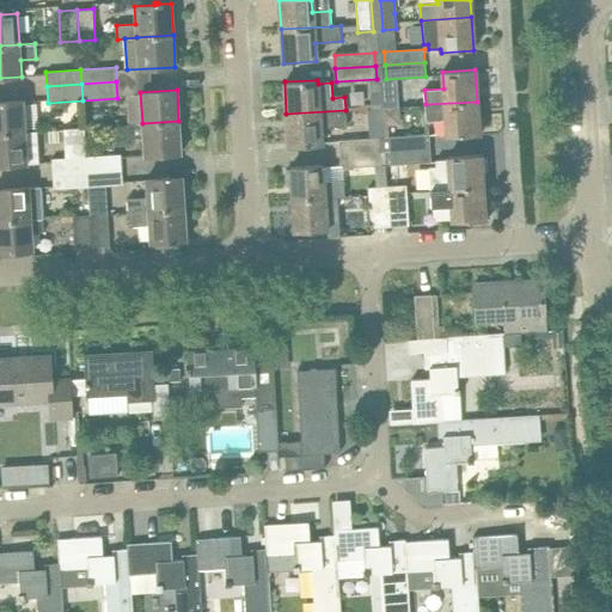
[(0,133),(25,132),(24,101),(0,102),(0,133)]
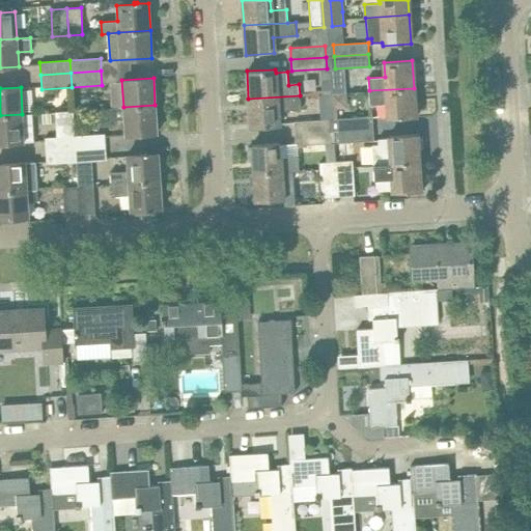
[(416,117),(414,88),(369,90),(370,106),(386,105),(387,119),(416,117)]
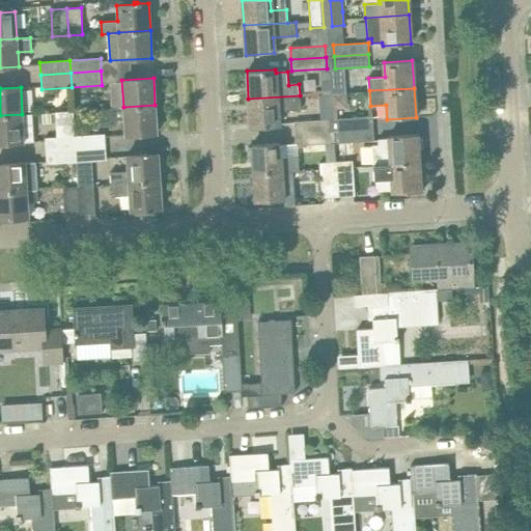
[(323,94),(325,119),(295,121),(296,133),(331,131),(330,118),(334,118),(333,93),(323,94)]
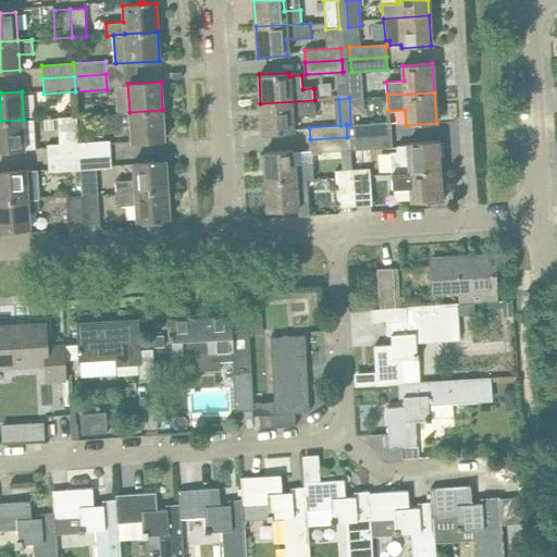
[(316,114),(314,100),(260,103),(262,135),(293,133),(292,115),(316,114)]
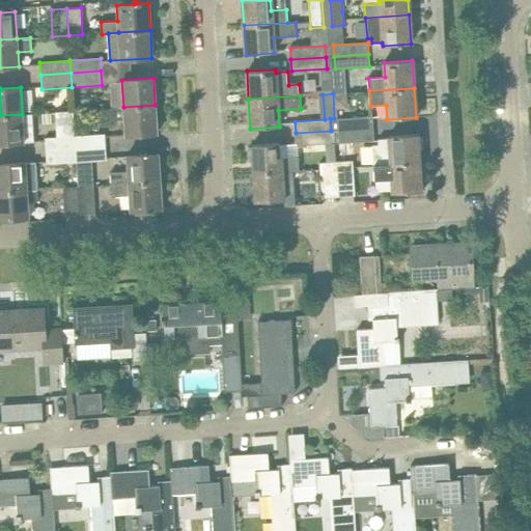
[(155,105),(123,107),(111,108),(112,119),(123,118),(124,135),(157,133),(155,105)]
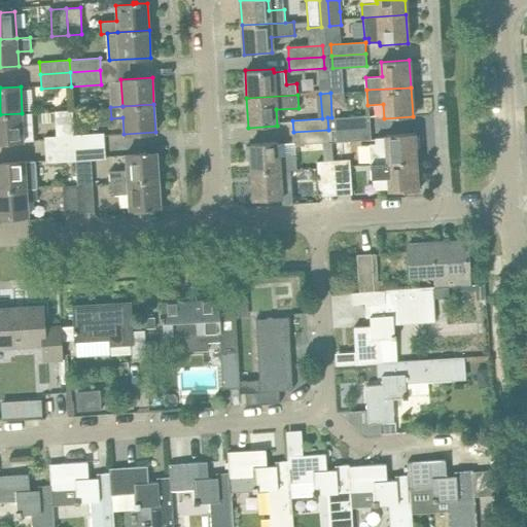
[(0,142),(24,141),(22,113),(0,114),(0,142)]
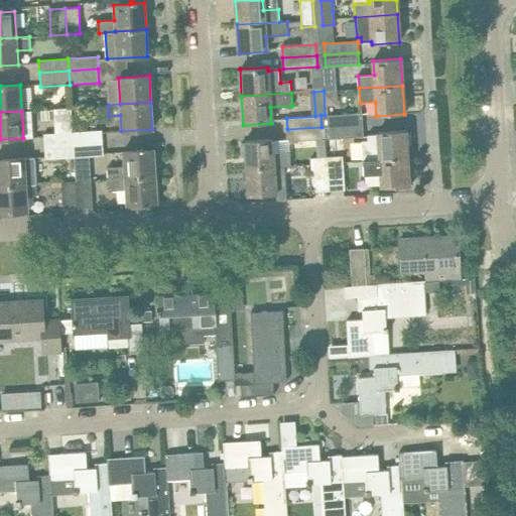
[(329,126),(363,124),(362,112),(328,115),(329,126)]
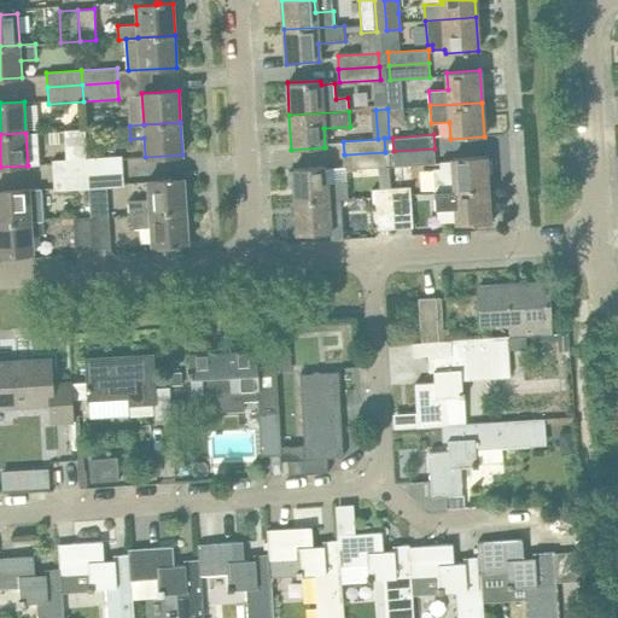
[(436,163),(435,149),(394,151),(395,165),(436,163)]
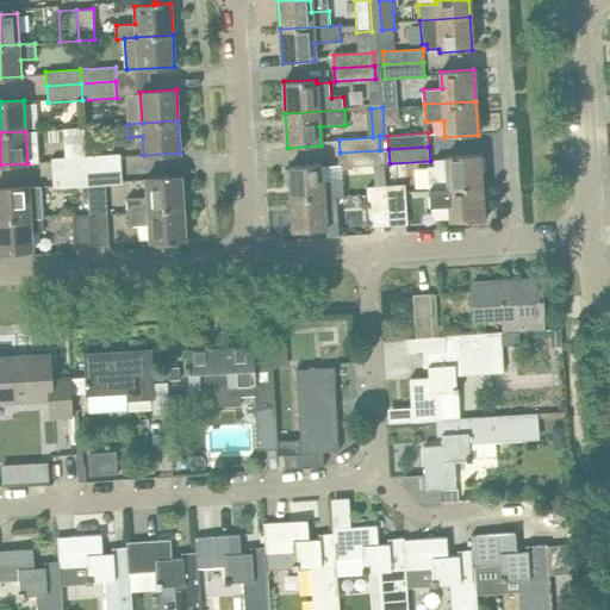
[(380,163),(380,150),(340,153),(340,167),(380,163)]
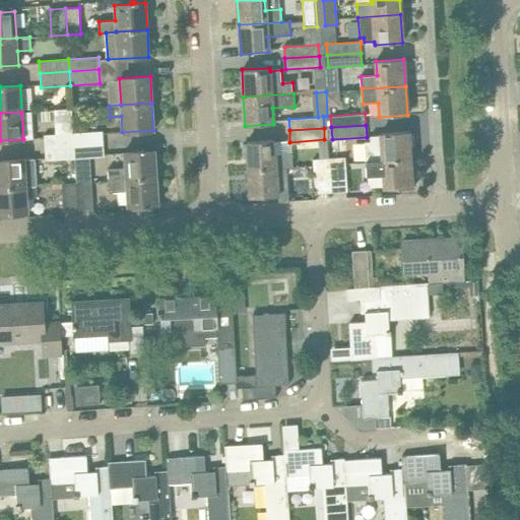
[(74,145),(104,143),(103,131),(73,133),(74,145)]
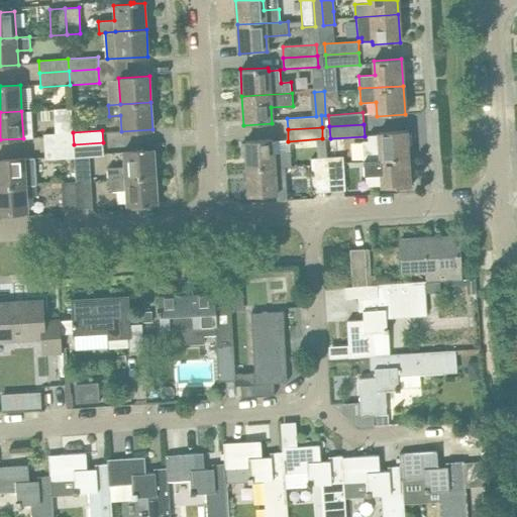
[(365,161),(408,159),(406,130),(378,132),(379,135),(374,136),(374,140),(364,141),(365,161)]
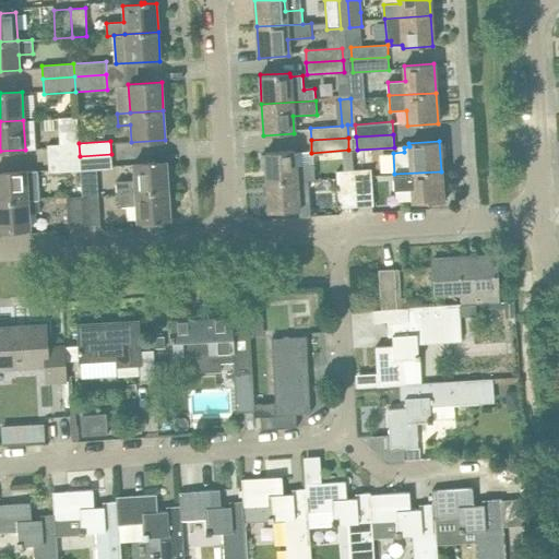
[(80,156),(79,143),(46,145),(47,158),(80,156)]
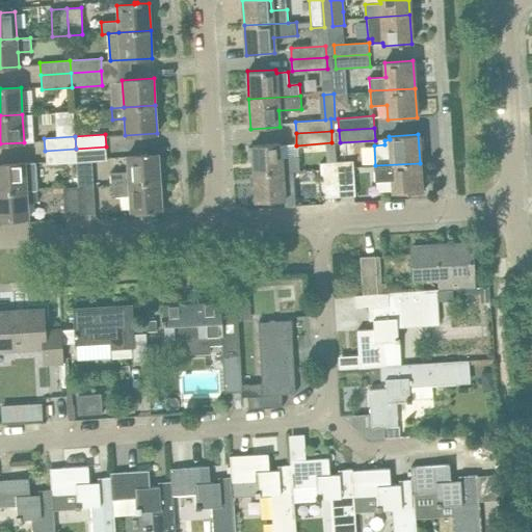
[(254,174),(283,171),(295,170),(294,158),(282,159),(281,143),(251,145),(253,150),(248,150),(248,160),(253,160),(254,174)]
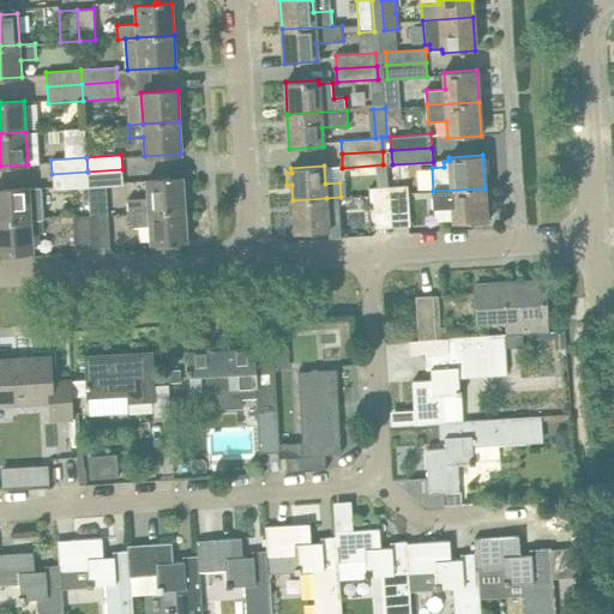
[(124,185),(122,169),(88,172),(89,187),(124,185)]
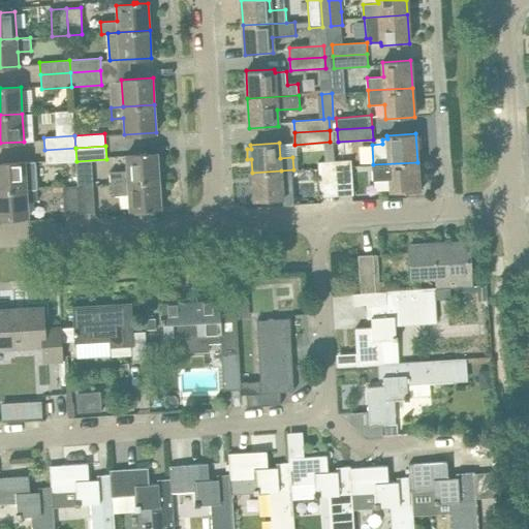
[(75,148),(44,150),(45,163),(76,161),(75,148)]
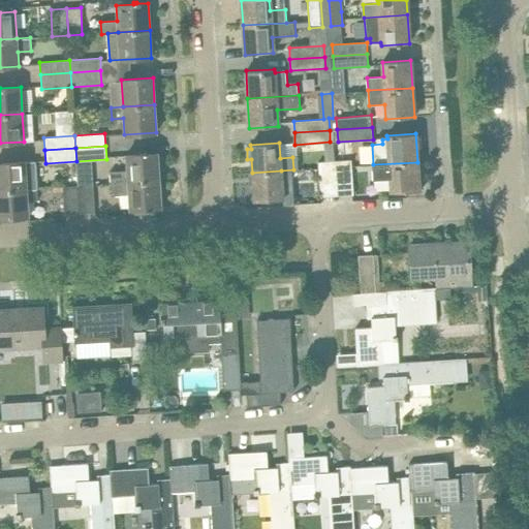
[(126,155),(127,169),(111,170),(112,183),(159,180),(157,153),(126,155)]
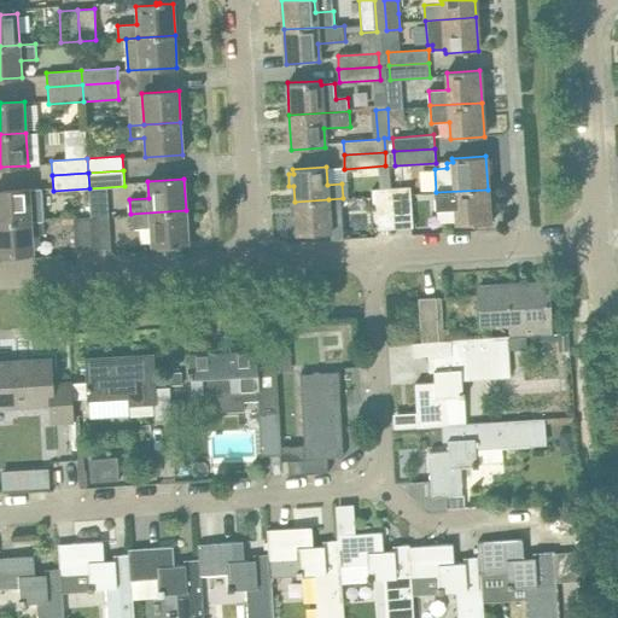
[(391,190),(394,229),(412,228),(409,188),(391,190)]
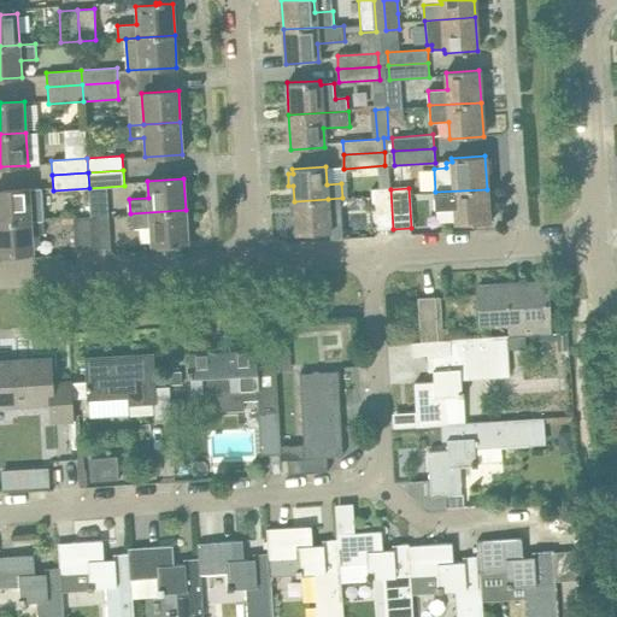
[(0,222),(31,221),(29,189),(0,191),(0,222)]
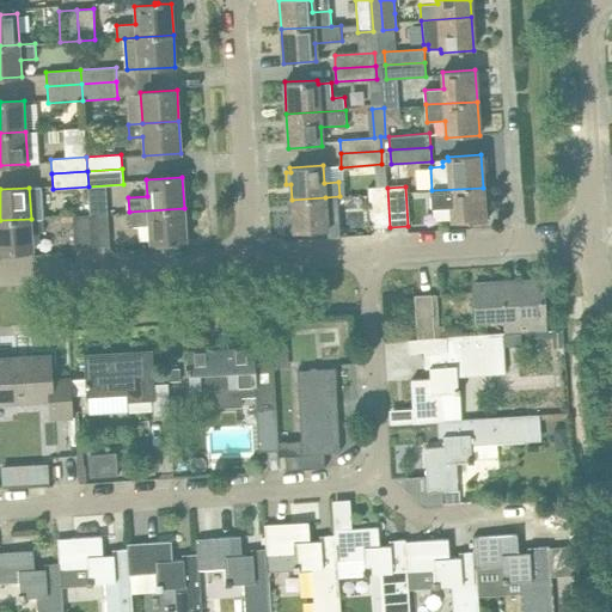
[(390,227),(387,188),(368,189),(371,228),(390,227)]
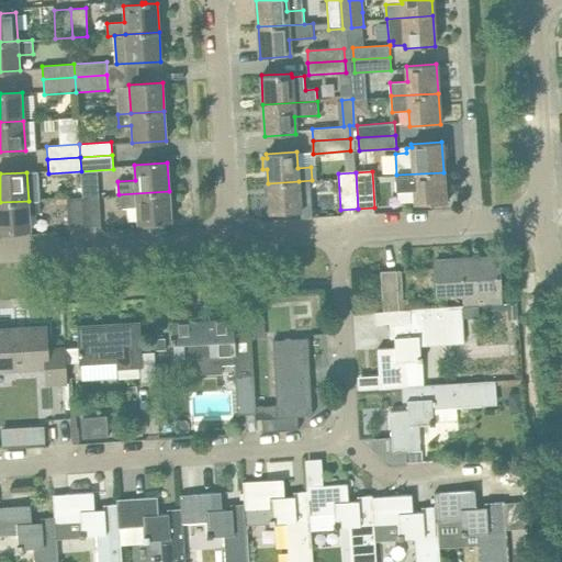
[(414,190),(415,204),(446,203),(445,200),(449,200),(449,186),(445,186),(444,172),(396,175),(395,176),(396,191),(414,190)]
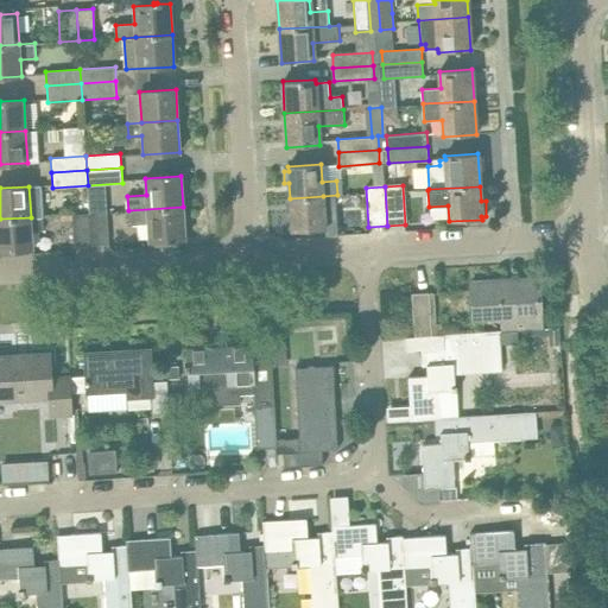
[(324,229),(323,196),(290,198),(292,232),(324,229)]
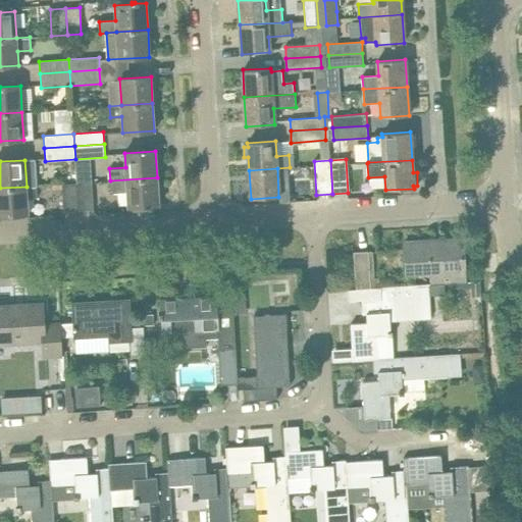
[(157,177),(110,180),(110,194),(126,193),(127,207),(145,206),(145,208),(148,208),(148,206),(159,205),(157,177)]
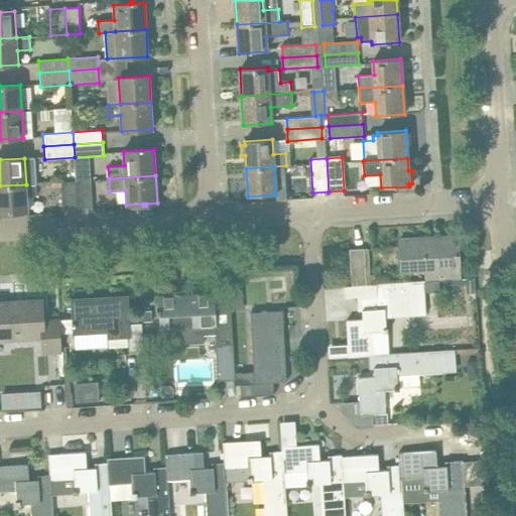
[(76,180),(78,209),(92,208),(90,179),(76,180)]
